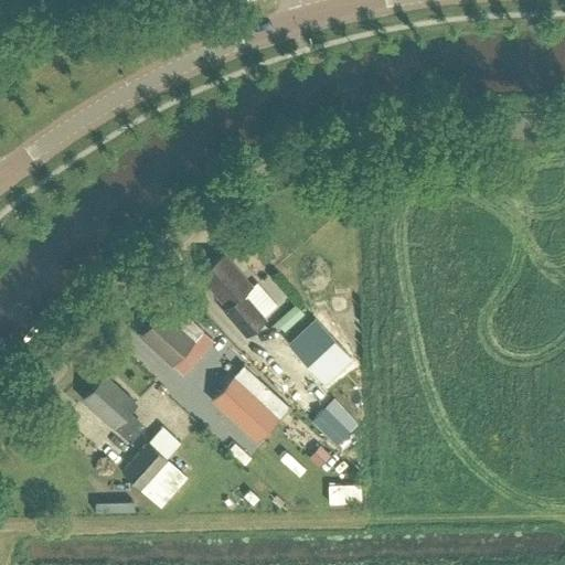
[(225,305),(221,308),(245,336),(266,318),(244,294),(251,287),(223,255),(200,275),(225,305)]
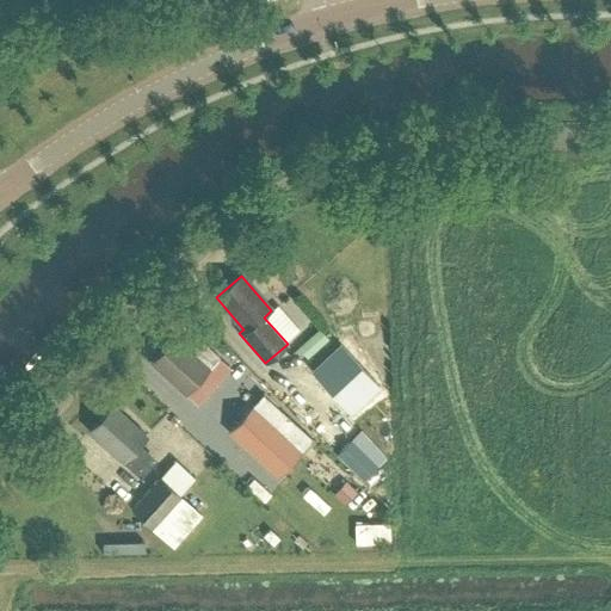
[(319,328),(297,347),(307,358),(328,339),(319,328)]
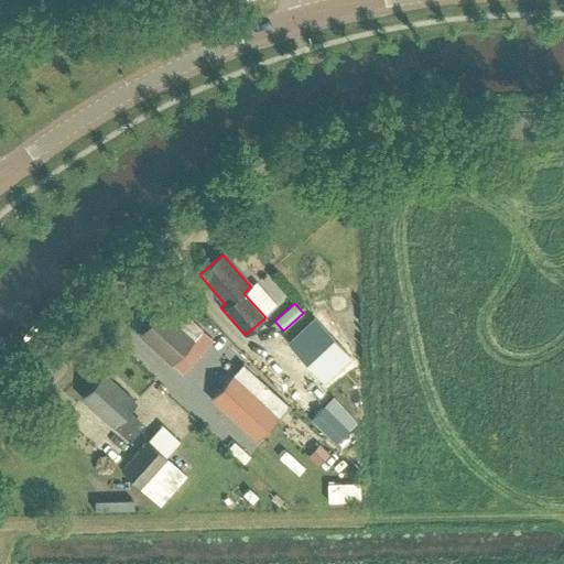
[(312,311),(288,334),(323,369),(346,346),(312,311)]
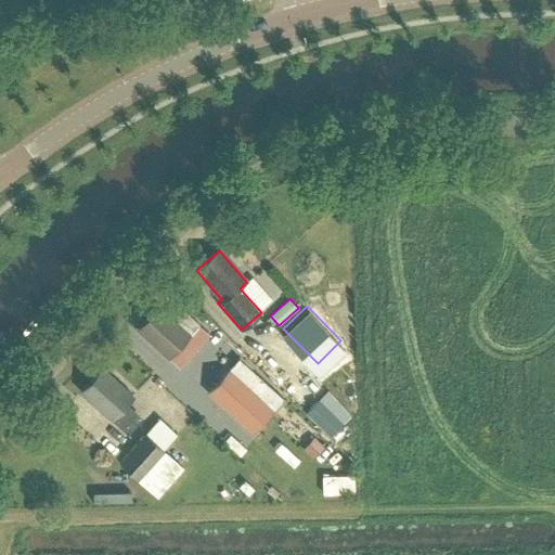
[(158,307),(137,330),(167,359),(177,349),(198,325),(186,314),(178,324),(158,307)]
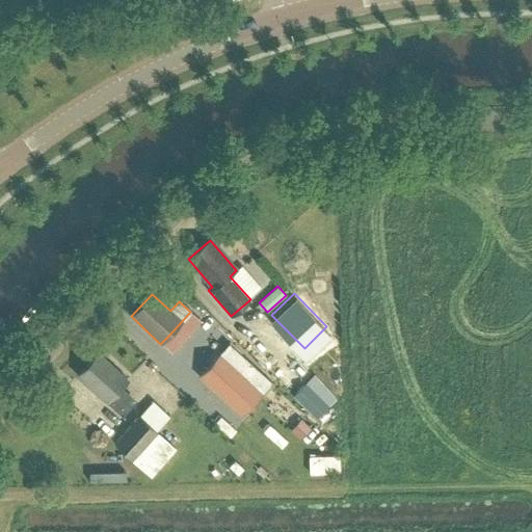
[(169,335),(160,344),(170,353),(180,344),(169,335)]
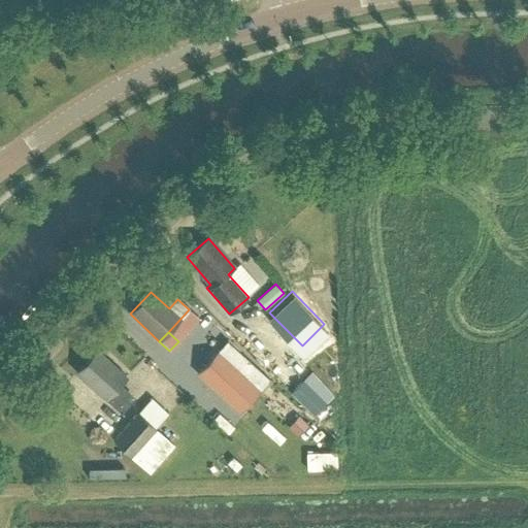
[(226,340),(196,373),(239,413),(269,380),(226,340)]
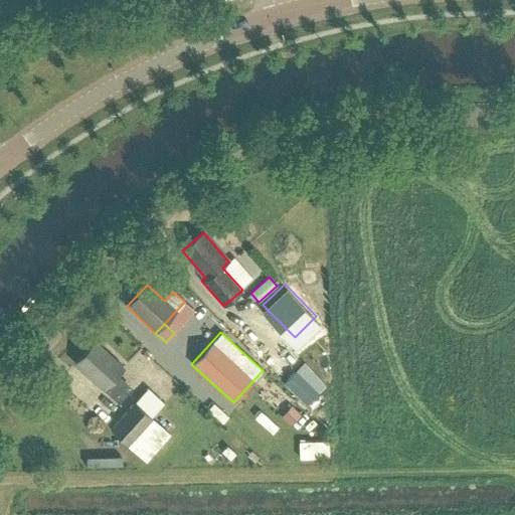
[(94,342),(74,363),(119,402),(132,387),(117,373),(122,367),(94,342)]
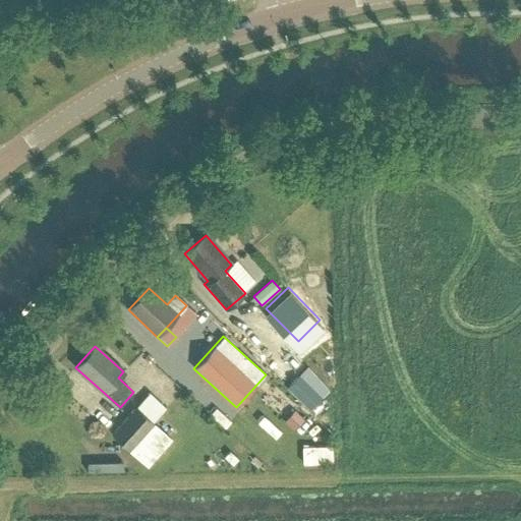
[(306,366),(298,374),(322,397),(329,390),(307,365),(306,366)]
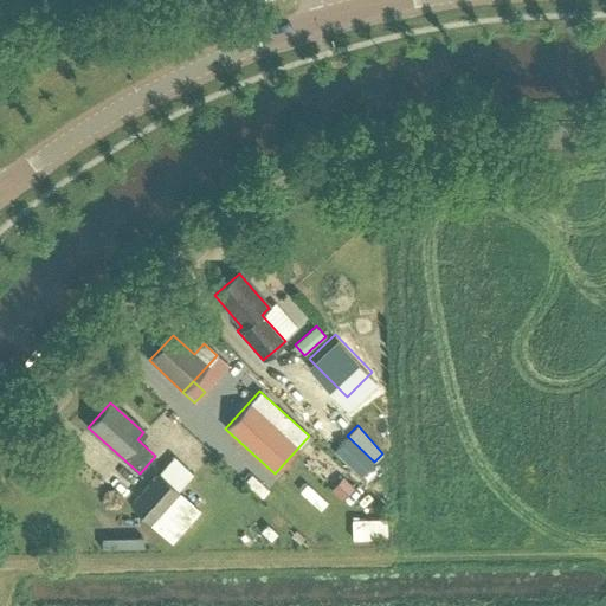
[(347,436),(333,450),(360,477),(374,462),(347,436)]
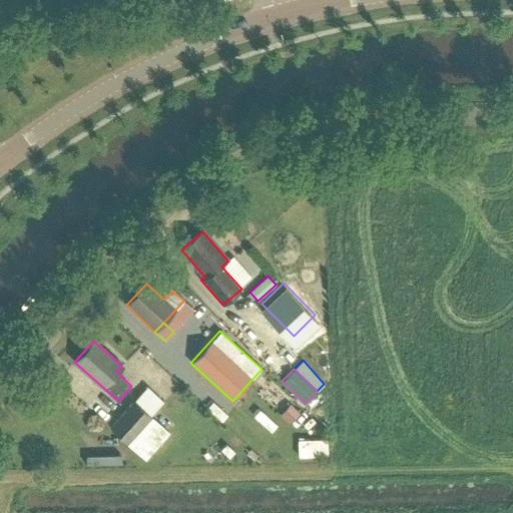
[(135,400),(109,428),(125,443),(151,414),(135,400)]
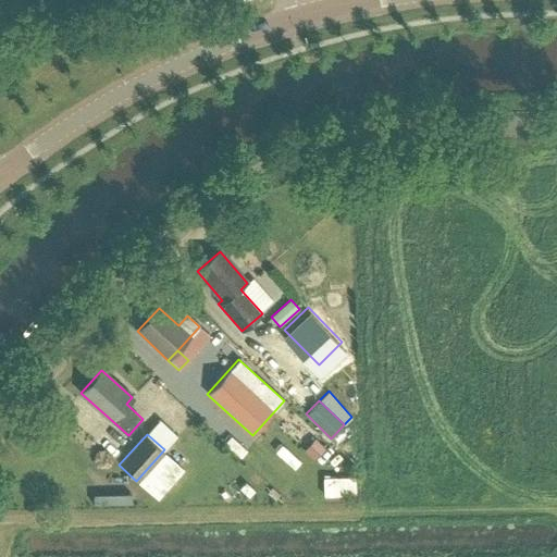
[(314,438),(304,450),(314,460),(325,448),(314,438)]
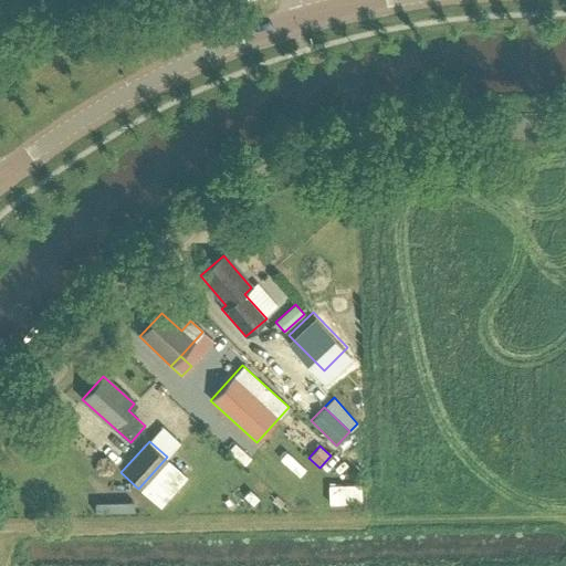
[(167,459),(140,490),(160,507),(187,478),(167,459)]
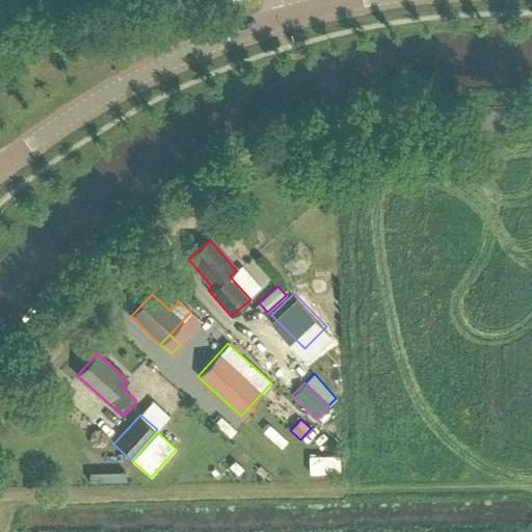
[(338,455),(309,456),(309,474),(339,474),(338,455)]
